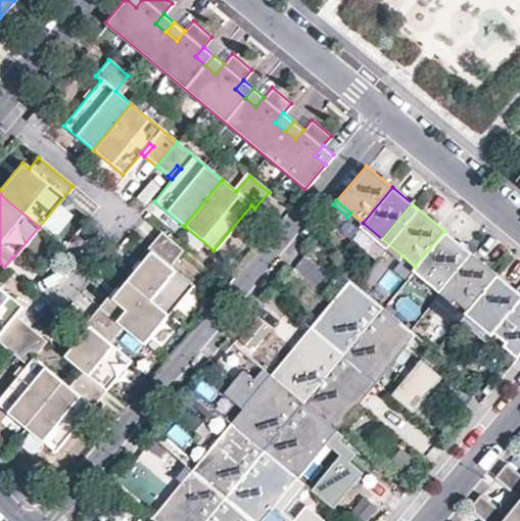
[(360,226),(380,242),(382,239),(363,223),(360,226)]
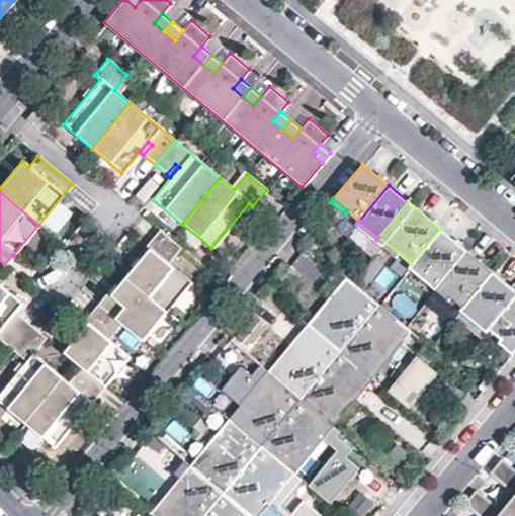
[(190,282),(166,263),(179,247),(157,229),(144,246),(147,248),(123,277),(165,312),(190,282)]
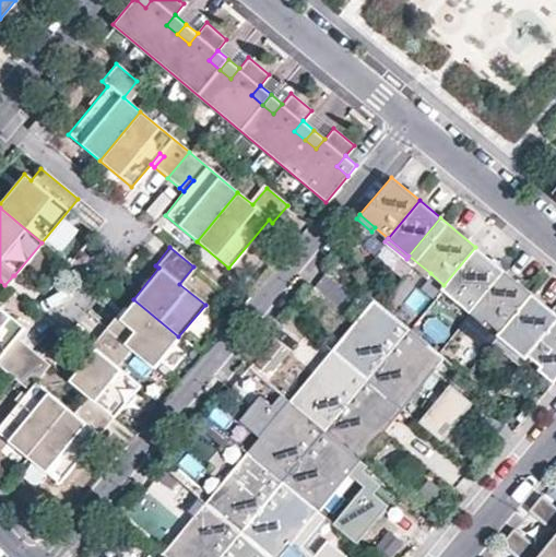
[(497,264),(475,247),(444,285),(465,303),(497,264)]
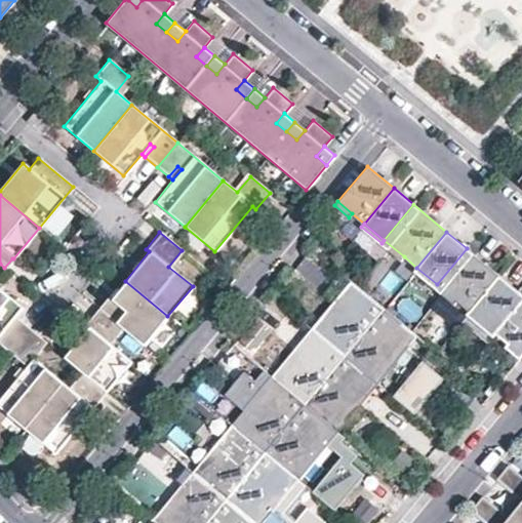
[(382,243),(401,260),(404,256),(384,240),(382,243)]
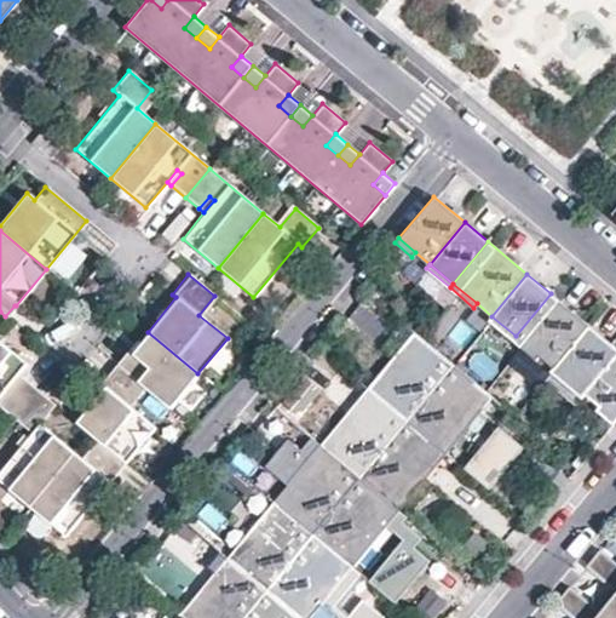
[(588,325),(551,293),(516,336),(539,355),(554,367),(588,325)]
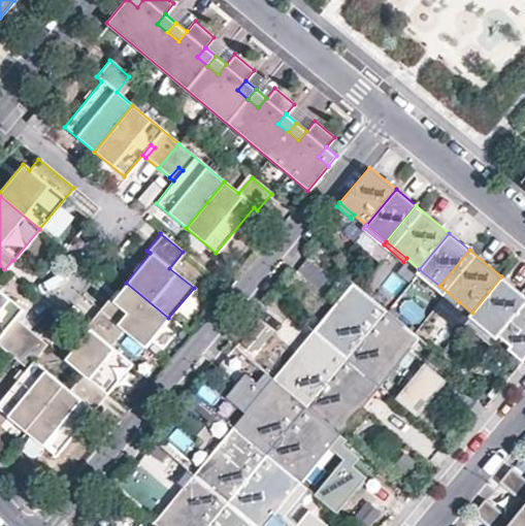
[(416,272),(436,289),(439,286),(419,269),(416,272)]
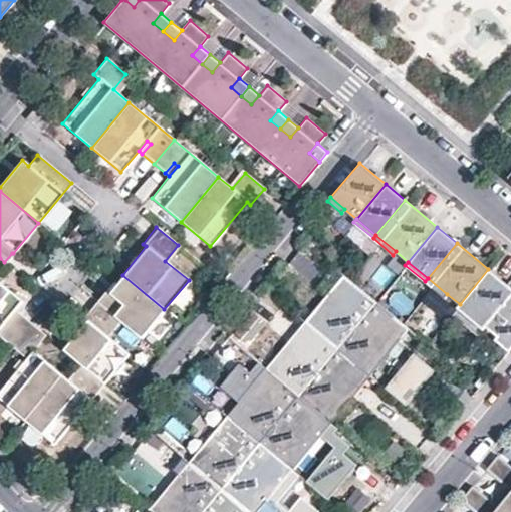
[(510,293),(510,287),(488,269),(460,304),(485,325),(510,293)]
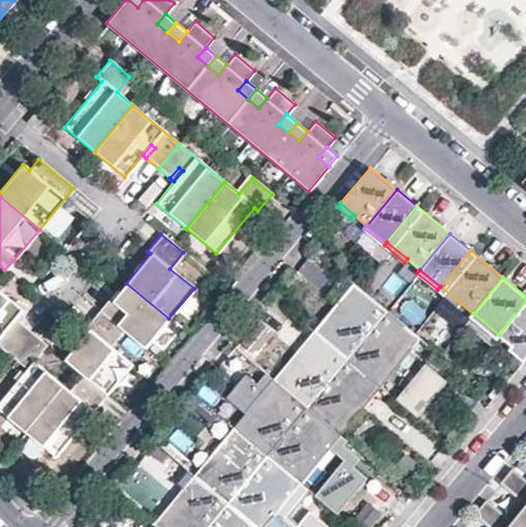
[(351,281),(312,330),(317,334),(357,285),(351,281)]
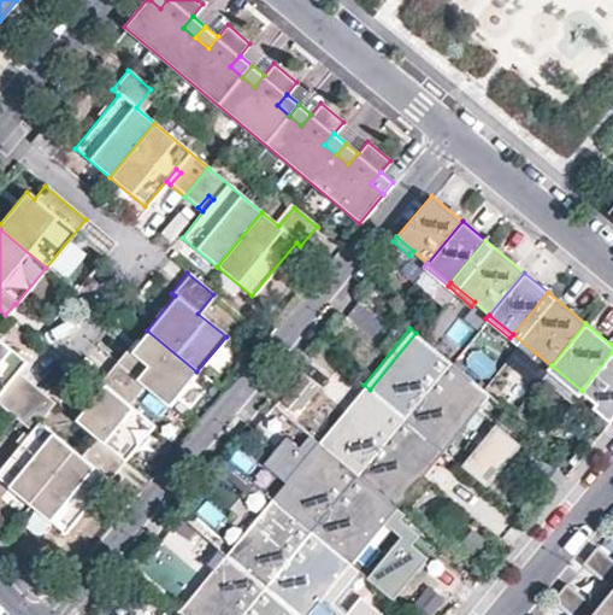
[(168,406),(196,372),(147,331),(129,351),(125,347),(113,362),(142,386),(168,406)]
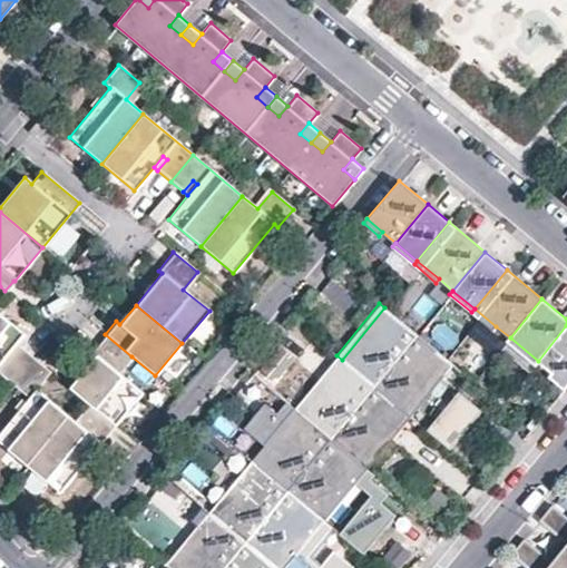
[(384,307),(342,360),(372,385),(416,334),(384,307)]
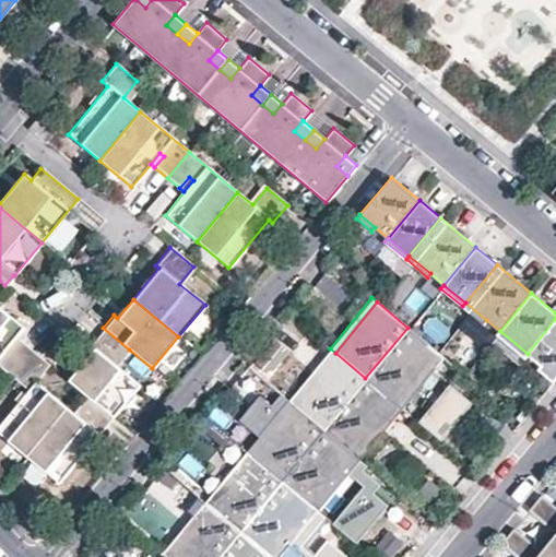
[(462,306),(483,323),(486,320),(465,303),(462,306)]
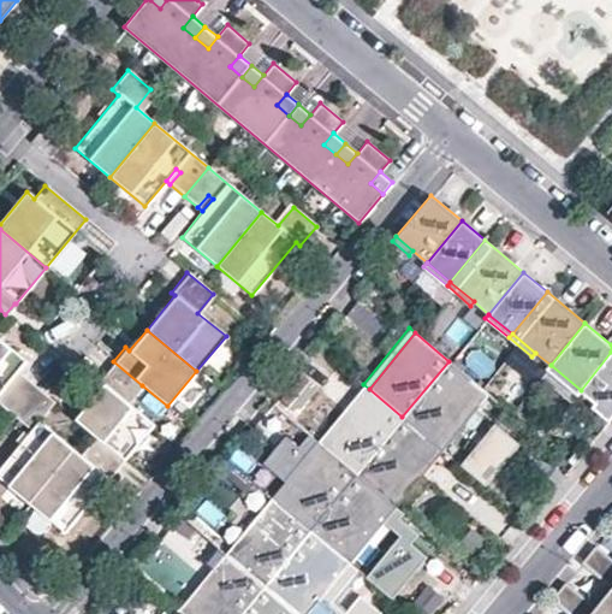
[(0,389),(15,372),(24,361),(0,341),(0,389)]
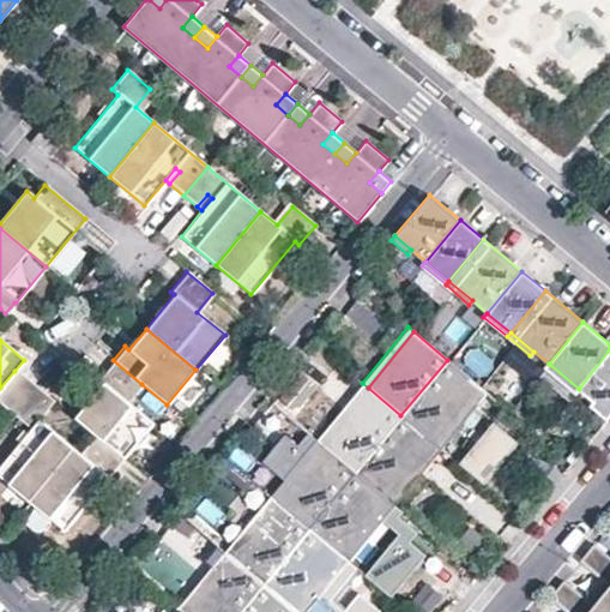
[(494,377),(519,393),(538,363),(513,347),(494,377)]
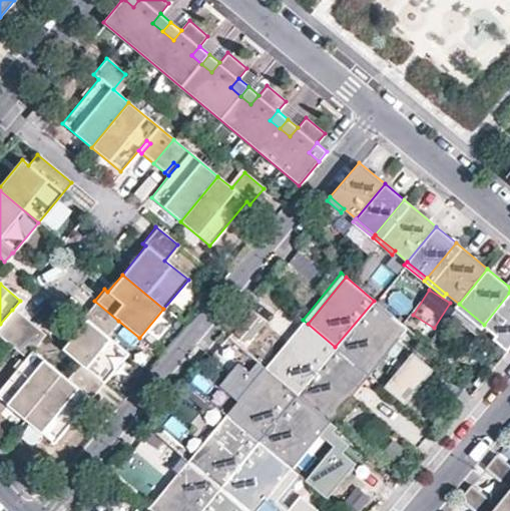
[(509,345),(509,293),(484,325),(496,335),(509,346),(509,345)]
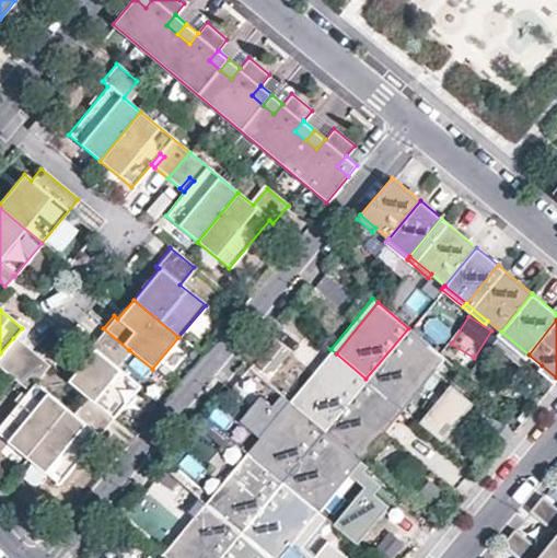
[(129,350),(103,328),(89,346),(92,349),(66,381),(91,402),(112,418),(138,386),(115,367),(129,350)]
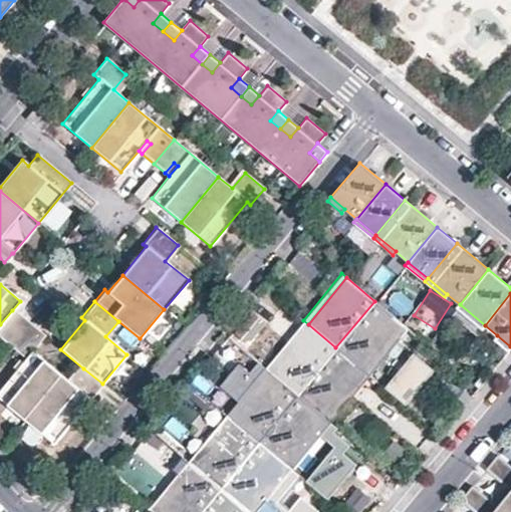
[(402,324),(374,301),(335,347),(363,371),(402,324)]
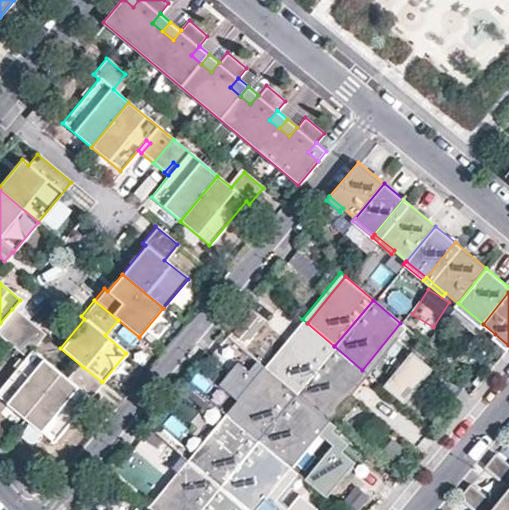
[(455,307),(480,327),(483,324),(458,303),(455,307)]
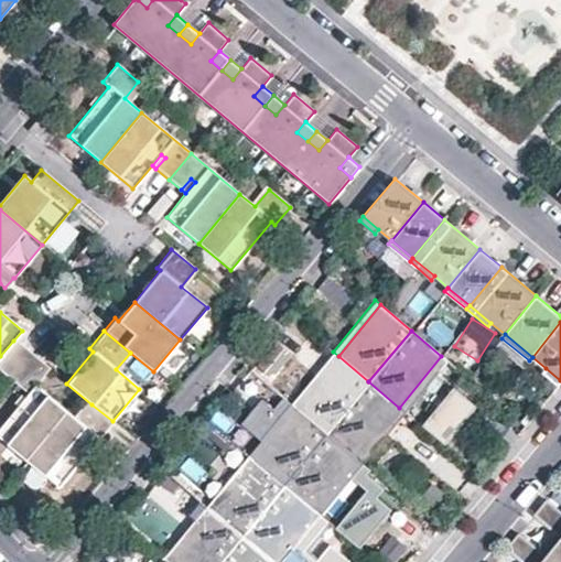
[(0,365),(18,344),(13,341),(0,356),(0,365)]
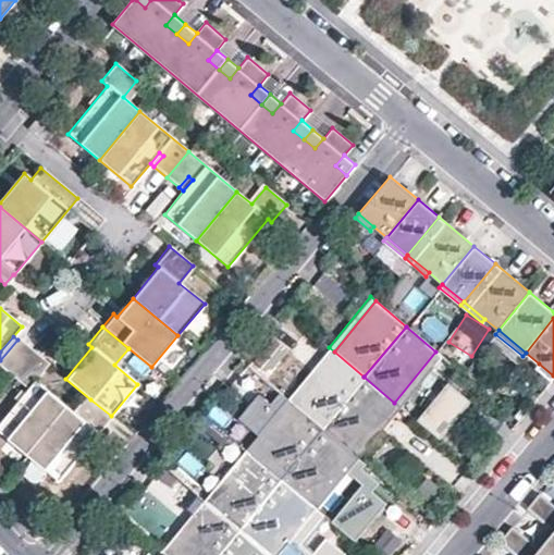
[(10,375),(31,350),(17,340),(0,360),(0,368),(10,375)]
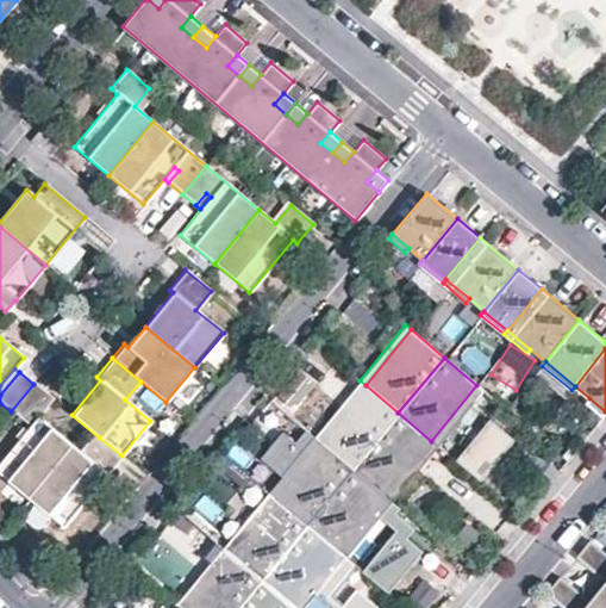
[(360,380),(313,436),(319,441),(366,385),(360,380)]
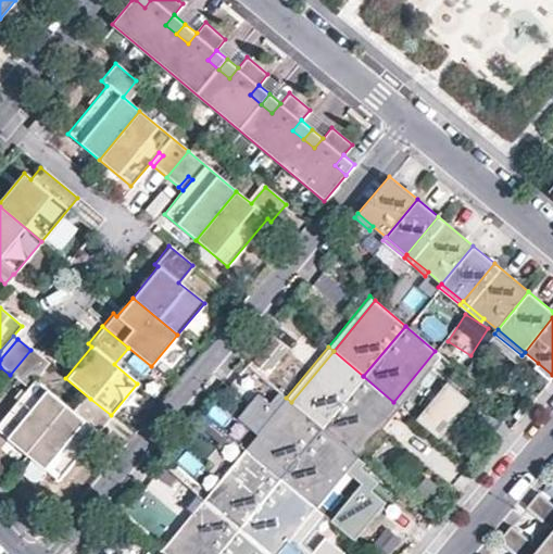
[(22,385),(42,360),(30,350),(10,375),(22,385)]
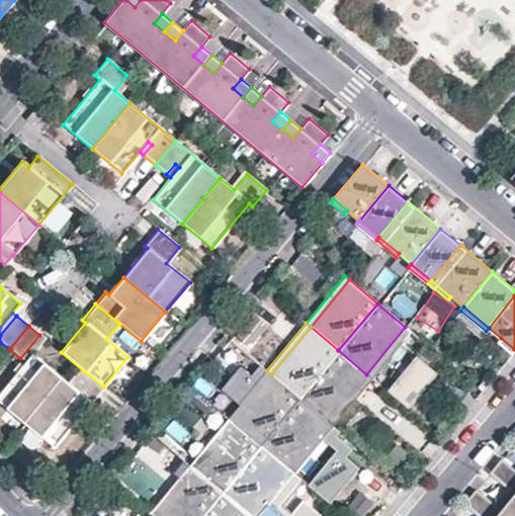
[(311,327),(271,374),(298,398),(338,350),(311,327)]
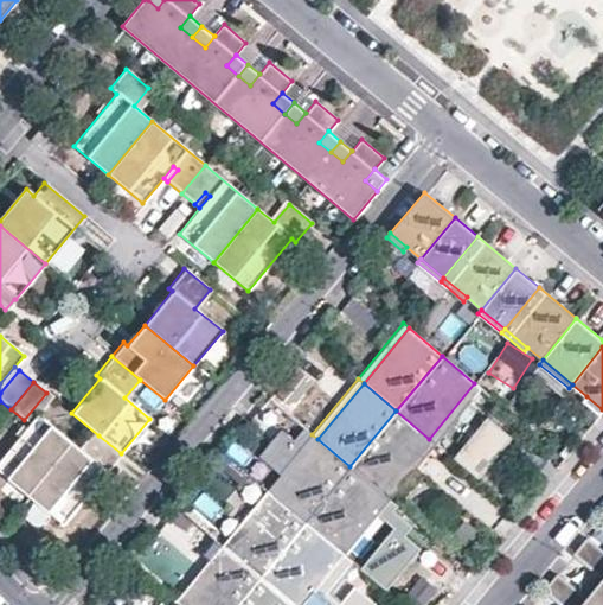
[(480,388),(474,383),(429,439),(434,444),(480,388)]
